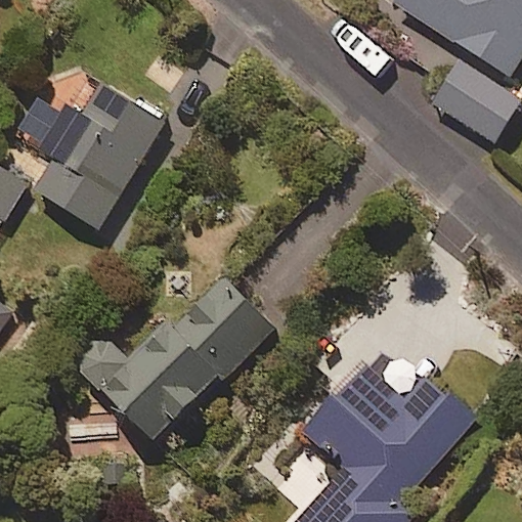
[(521,0),(392,0),(391,2),(510,76),(521,54),(521,0)]
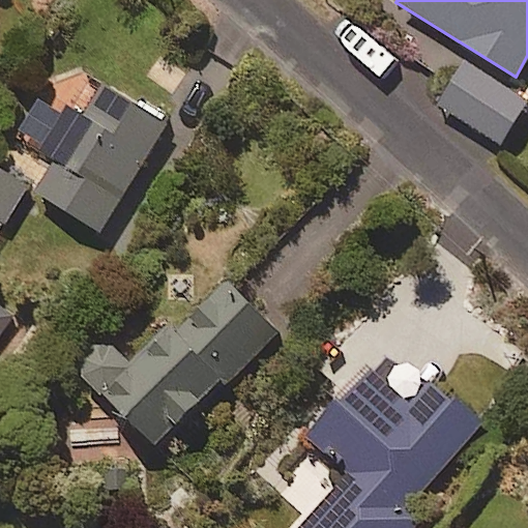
[(527,103),(468,62),(439,104),(498,145),(527,103)]
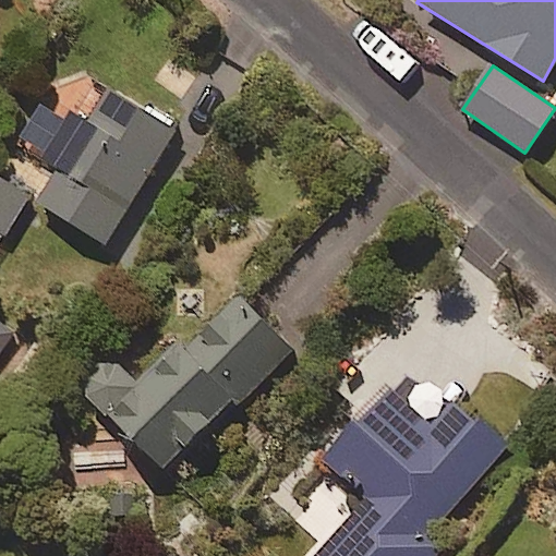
[(96,119),(59,96),(26,148),(58,168),(36,203),(105,245),(174,132),(111,93),(96,119)]
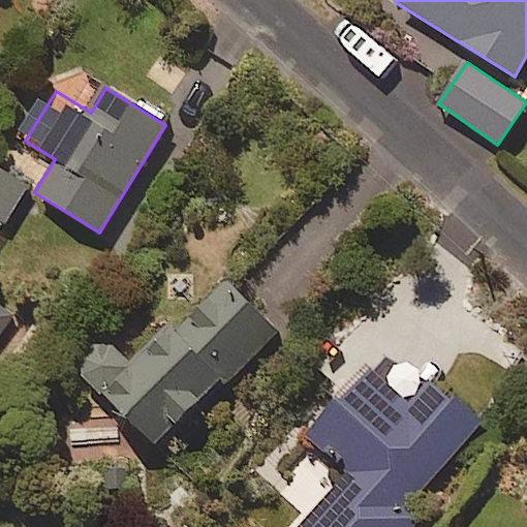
[(26,190),(0,171),(0,223),(2,225),(26,190)]
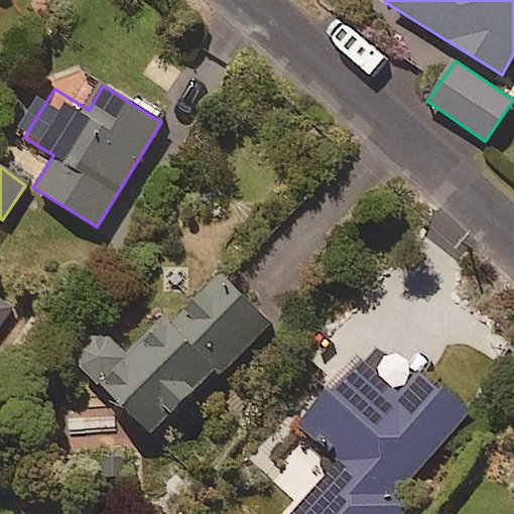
[(270,324),(215,265),(124,352),(103,329),(75,356),(152,436),(270,324)]
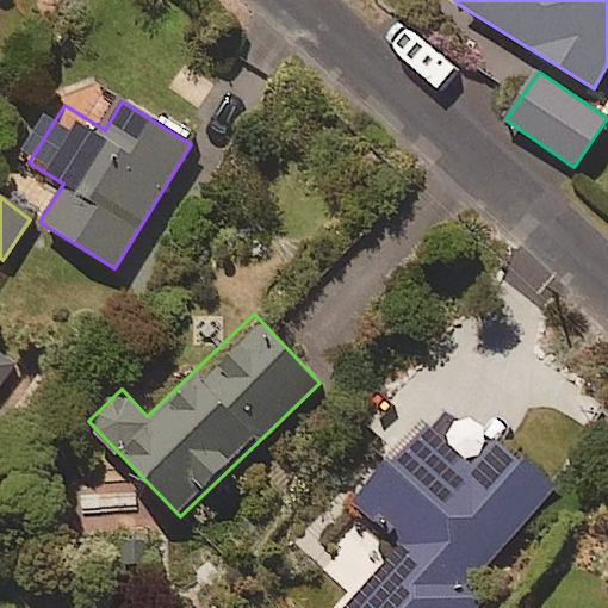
[(473,465),(423,421),(354,500),(402,541),(343,607),(475,607),(483,599),(470,588),(558,488),(500,435),(473,465)]
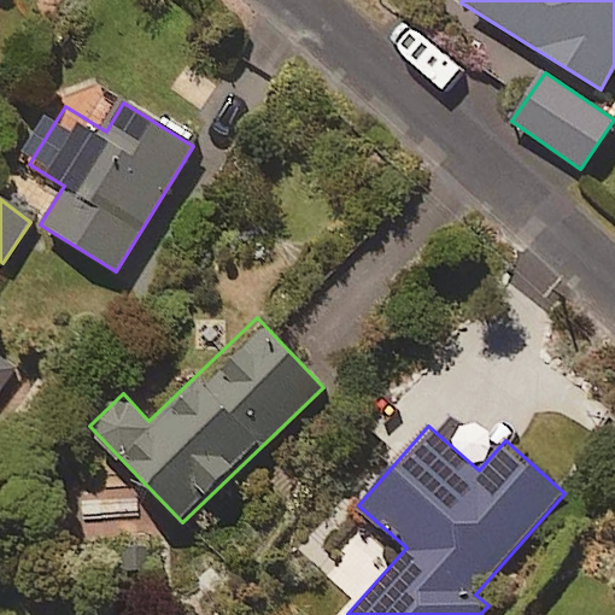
All buildings are outlined.
